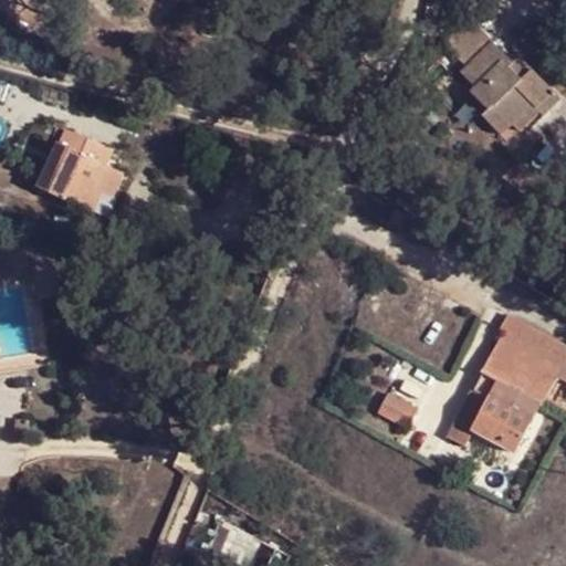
[(457,74),(480,48),(461,30),(439,53),(457,74)]
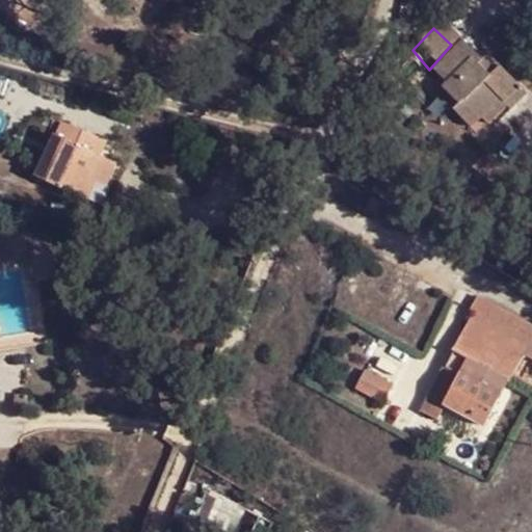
[(473,67),(451,45),(429,70),(432,73),(427,77),(440,88),(451,99),(446,108),(444,113),(463,134),(473,125),(490,109),(510,88),(478,58),(473,67)]
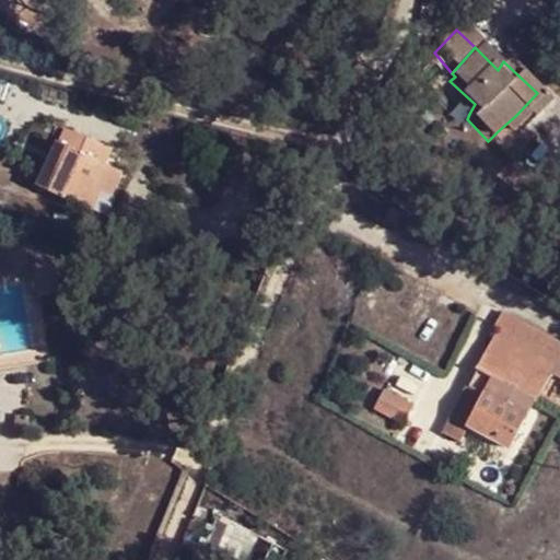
[(475,104),(463,93),(456,98),(469,114),(475,104)]
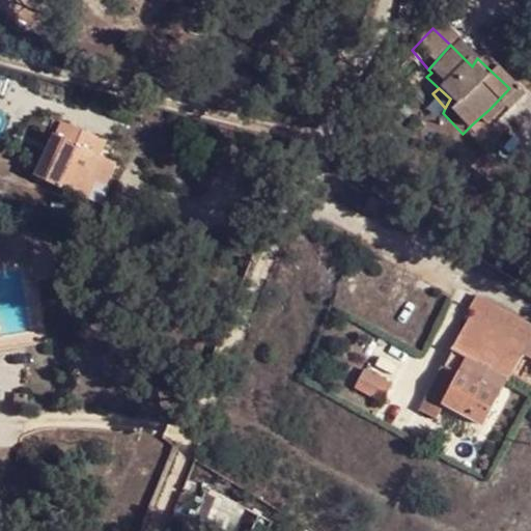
[(519,96),(509,88),(490,109),(497,116),(499,118),(519,96)]
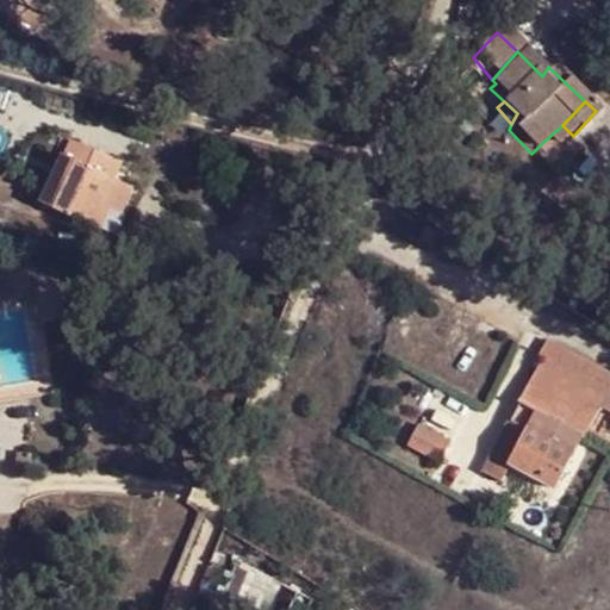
[(562,125),(542,143),(552,153),(571,134),(562,125)]
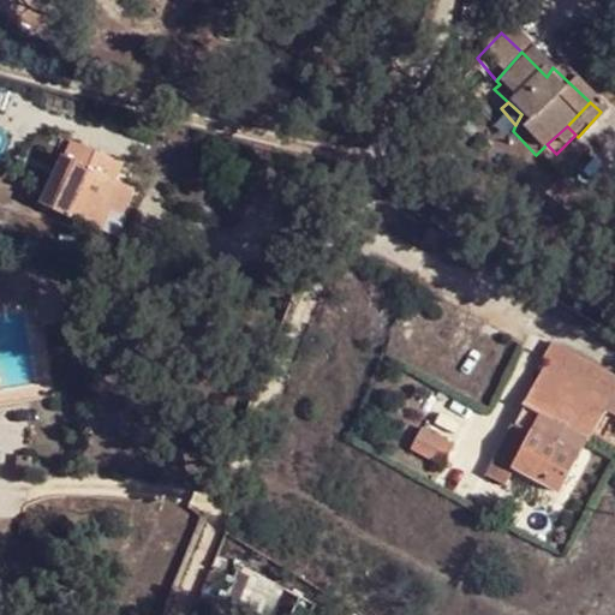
[(85,168),(76,163),(60,155),(36,203),(88,228),(121,165),(94,149),(89,160),(85,168)]
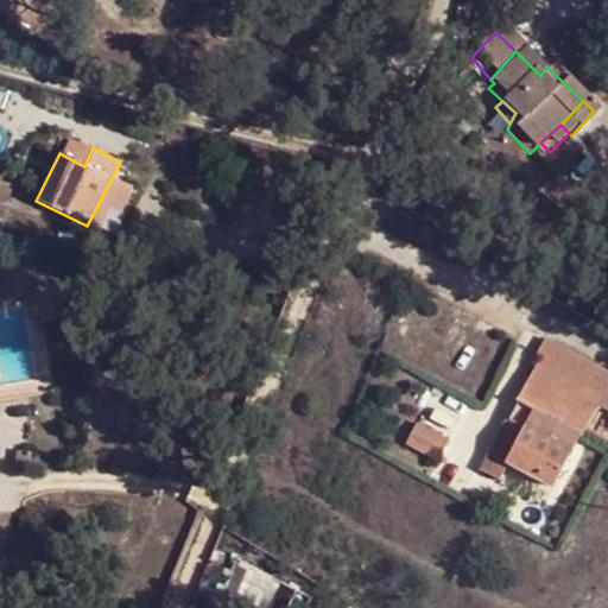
[(80,154),(75,162),(84,166),(88,158),(80,154)]
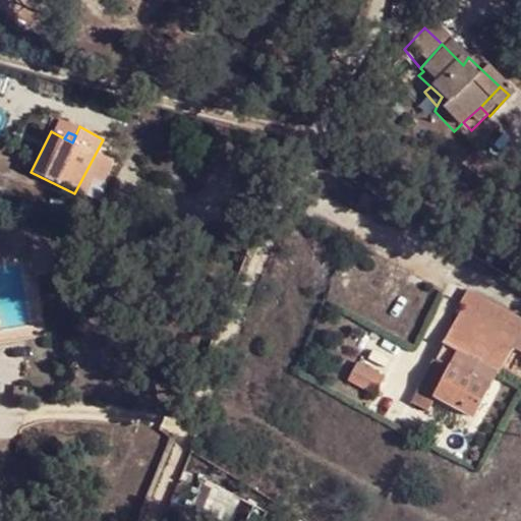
[(17,227),(0,229),(0,247),(31,245),(33,269),(51,267),(47,234),(17,227)]
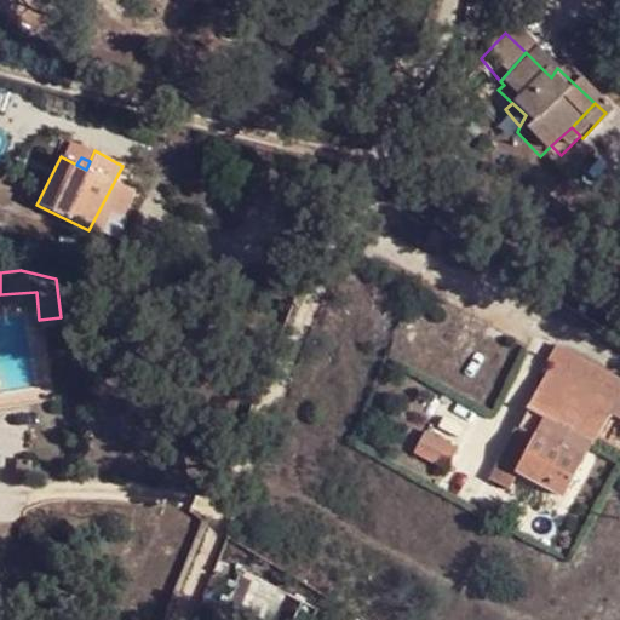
[(619,378),(550,338),(539,359),(551,363),(486,476),(506,488),(518,468),(560,494),(614,400),(619,403),(619,378)]
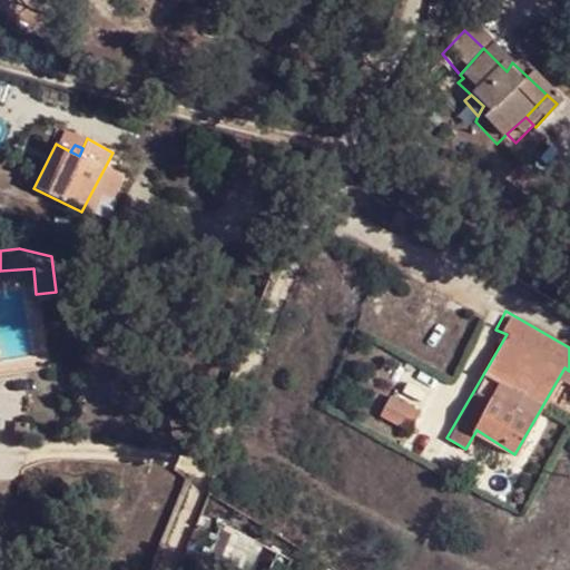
[(416,412),(387,395),(376,414),(405,431),(416,412)]
